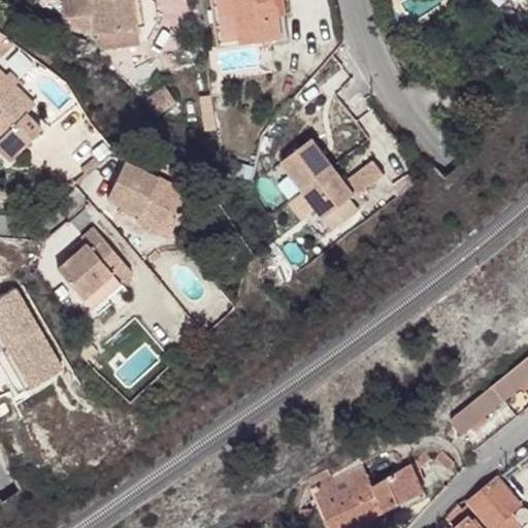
[(139,33),(134,0),(93,0),(98,38),(139,33)]
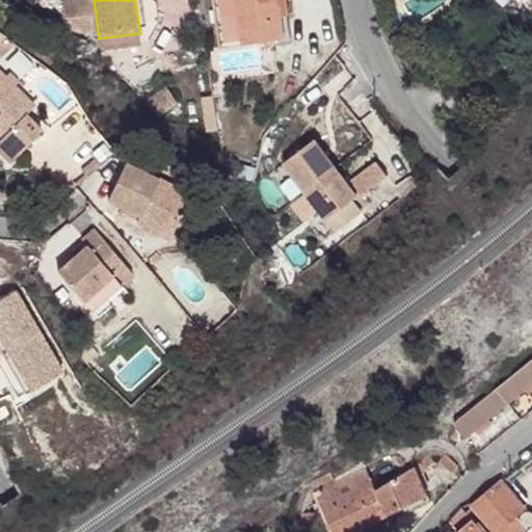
[(145,0),(135,0),(140,33),(150,31),(145,0)]
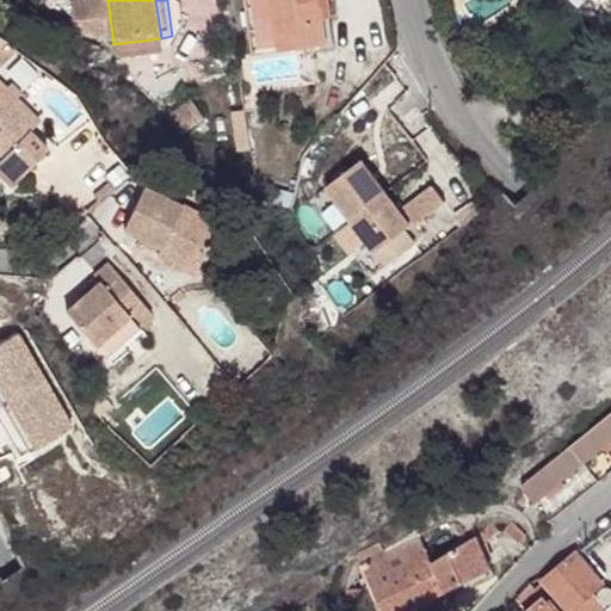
[(318,1),(323,0),(278,0),(288,57),(325,51),(320,17),(318,1)]
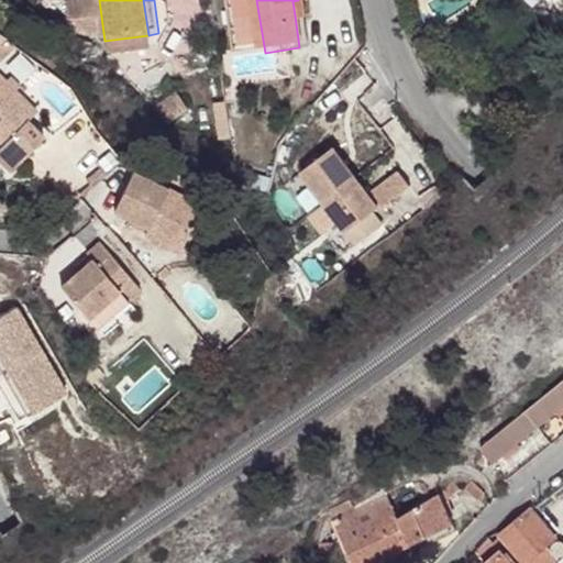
[(301,14),(299,0),(298,0),(293,1),(295,15),(301,14)]
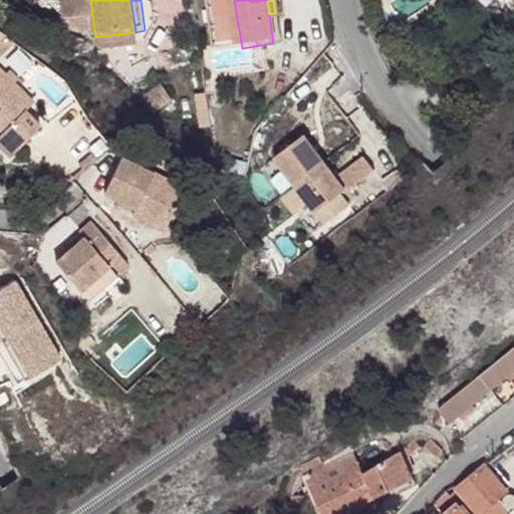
[(108,70),(143,58),(137,40),(102,53),(108,70)]
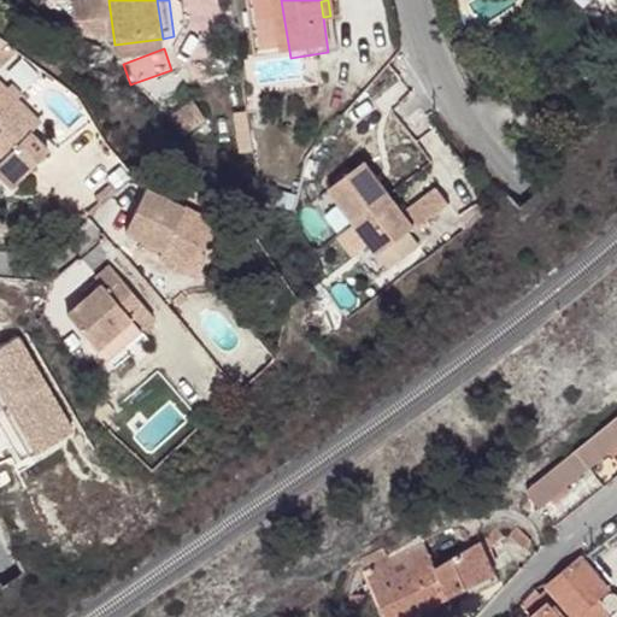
[(40,109),(0,74),(0,168),(4,171),(41,133),(28,121),(40,109)]
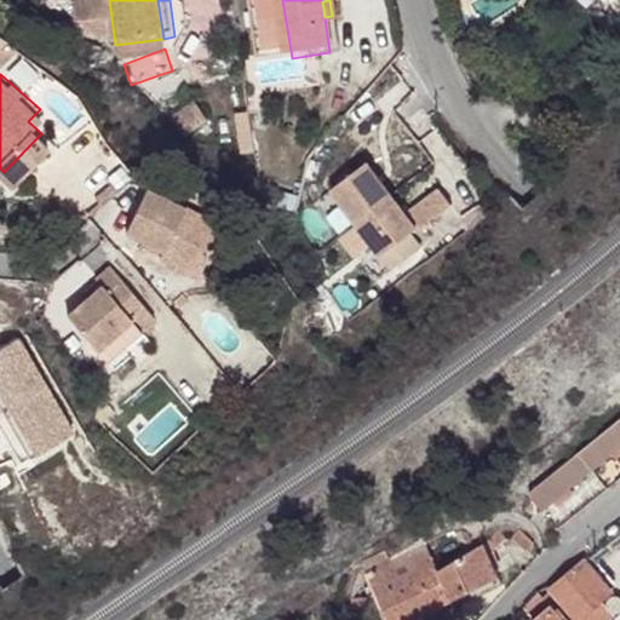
[(352,222),(389,194),(365,161),(328,189),(352,222)]
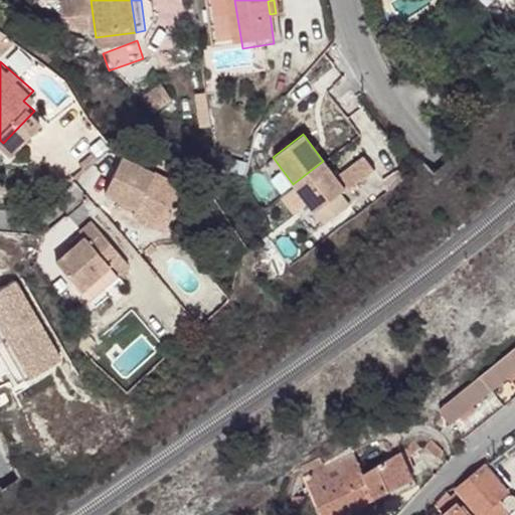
[(155,170),(122,154),(102,195),(135,211),(130,219),(165,236),(188,190),(153,173),(155,170)]
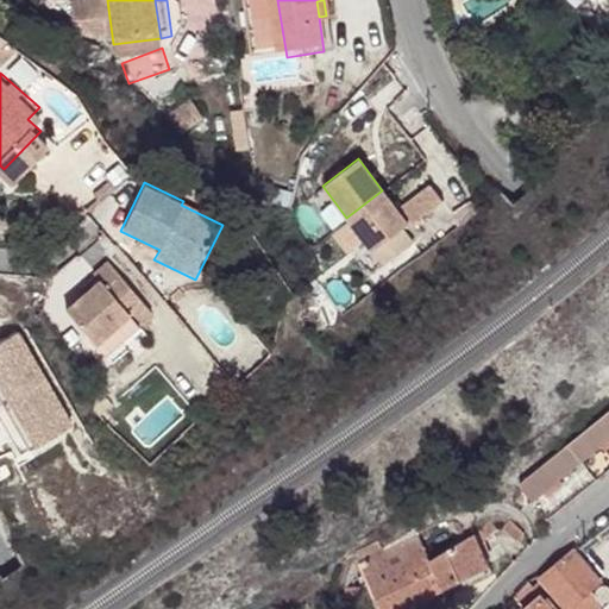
[(396,209),(382,190),(346,218),(370,250),(407,223),(408,225),(441,201),(429,184),(396,209)]
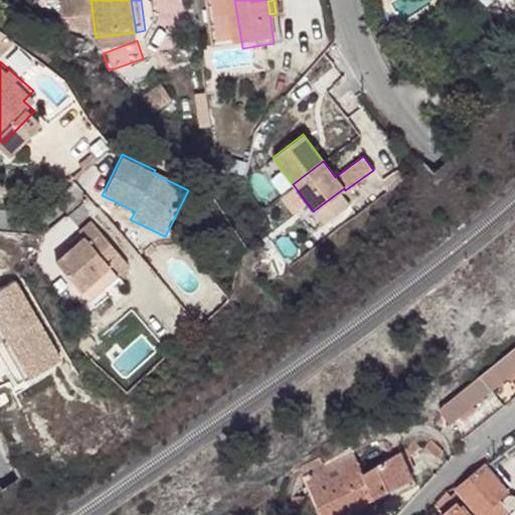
[(325,227),(348,205),(337,194),(314,216),(325,227)]
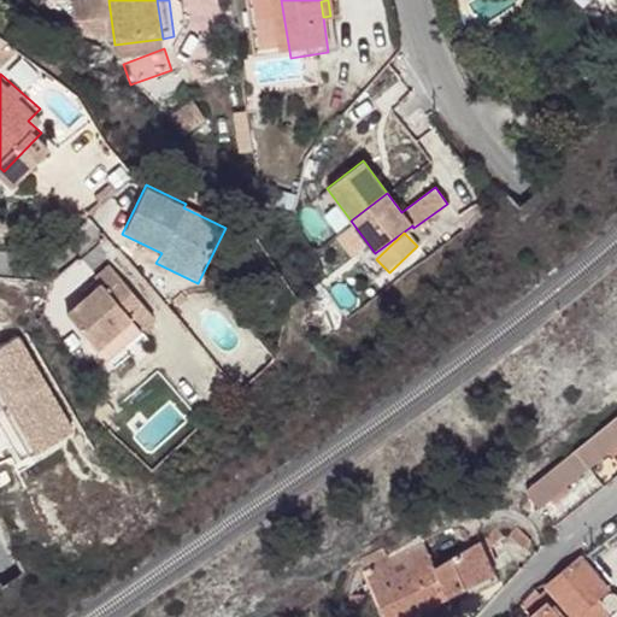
[(154,321),(105,274),(65,316),(115,363),(154,321)]
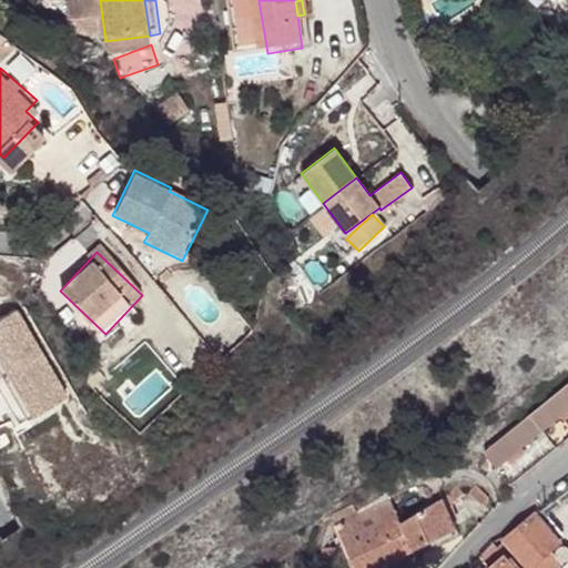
[(18,312),(0,322),(0,364),(33,421),(71,398),(18,312)]
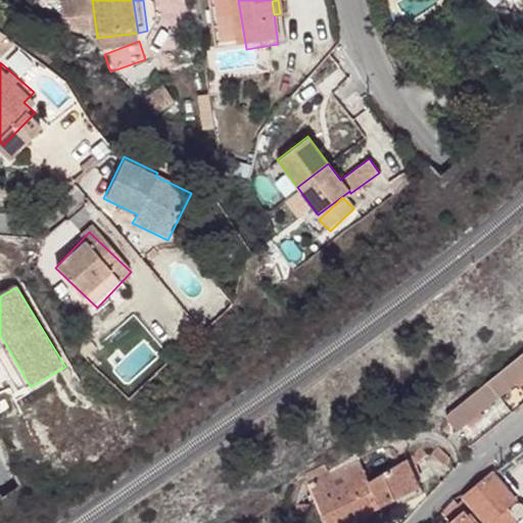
[(522,401),(522,352),(444,415),(469,446),(512,412),(522,401)]
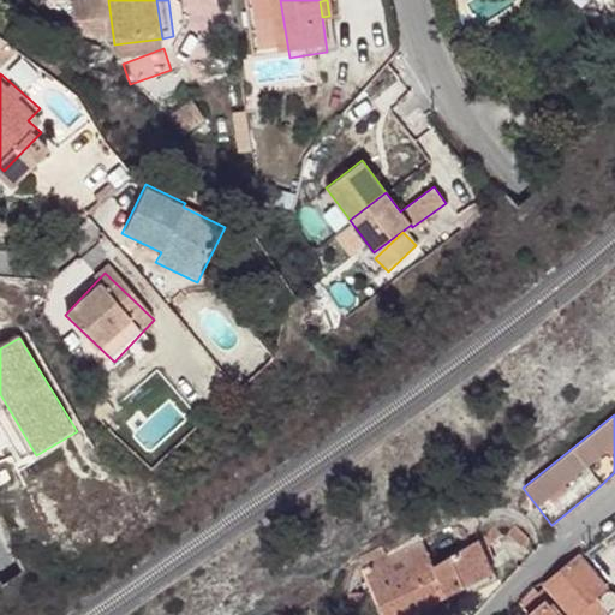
[(5,470),(0,471),(0,484),(11,478),(5,470)]
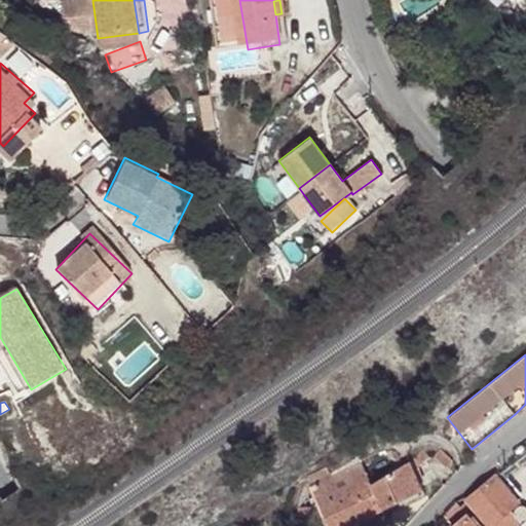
[(413,470),(429,456),(424,450),(410,462),(372,485),(361,462),(307,487),(326,525),(328,525),(351,516),(350,513),(360,509),(364,519),(422,490),(413,470)]
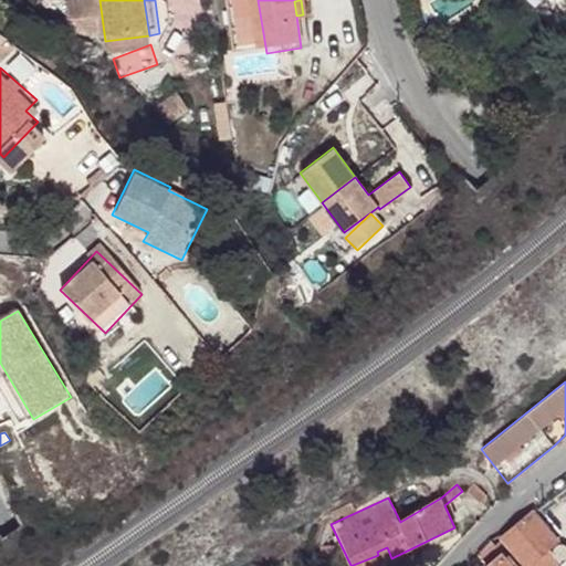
[(486,496),(474,484),(467,491),(480,504),(486,496)]
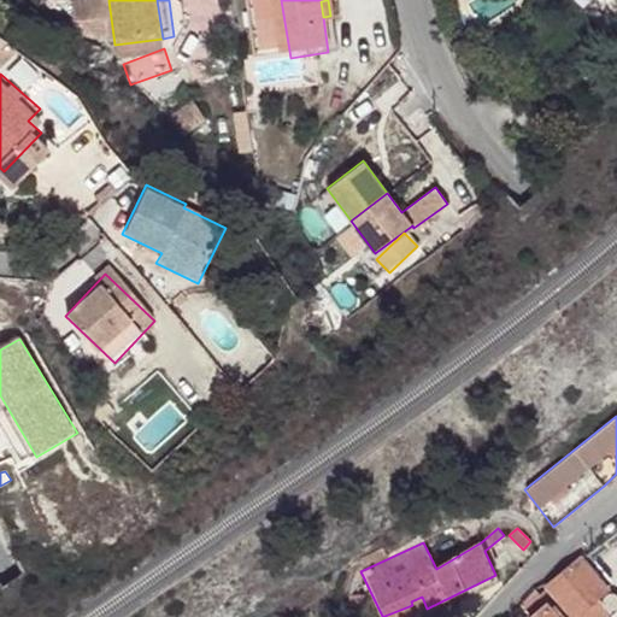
[(387,556),(382,547),(360,558),(364,565),(387,556)]
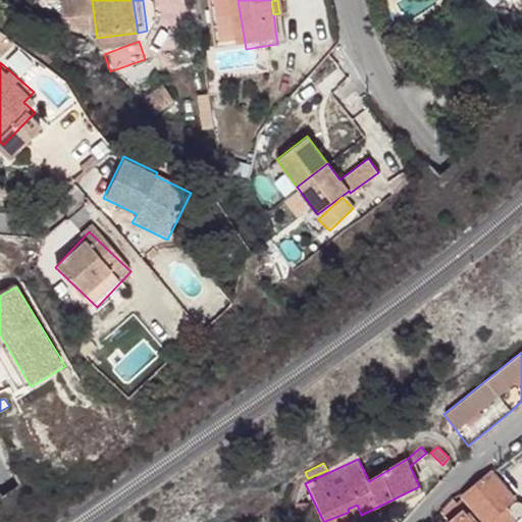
[(462,496),(486,521),(489,520),(490,521),(512,521),(519,516),(507,504),(516,496),(492,470),(462,496)]
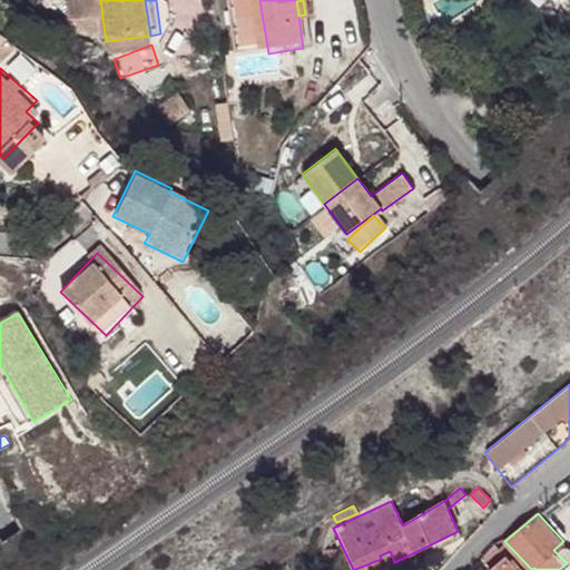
[(498,542),(494,546),(505,558),(509,554),(498,542)]
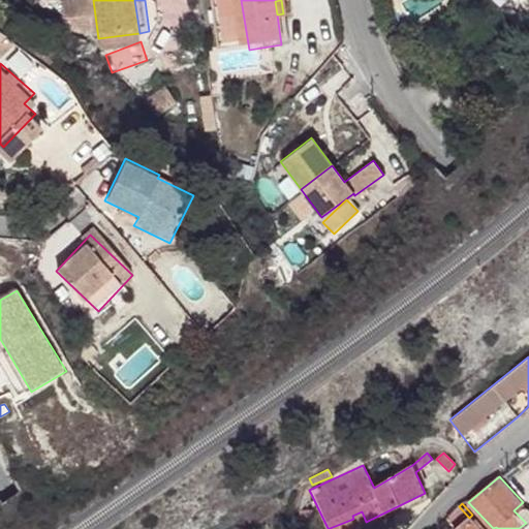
[(485,528),(472,515),(469,518),(459,506),(447,517),(457,528),(455,528),(485,528)]
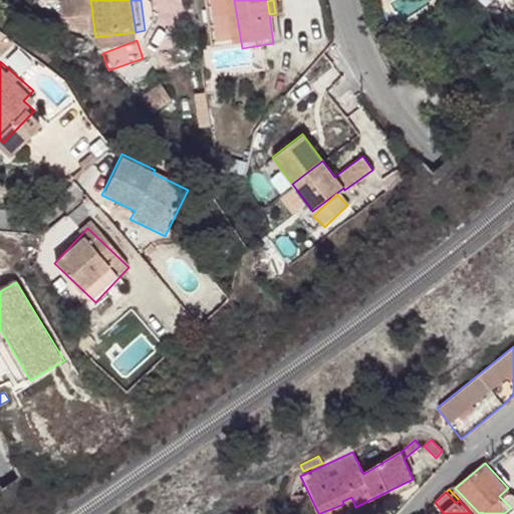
[(343,504),(320,513),(339,513),(355,507),(351,497),(342,501),(343,504)]
